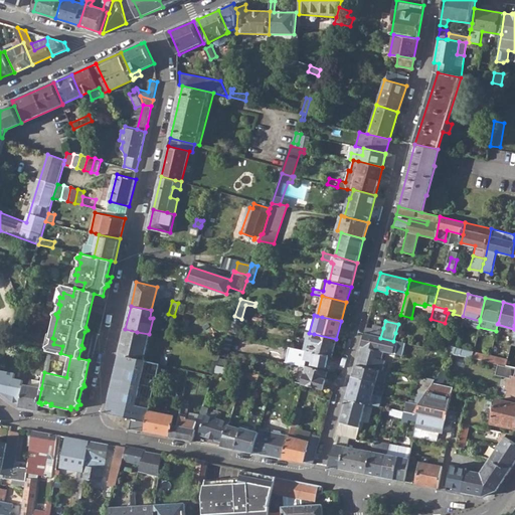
[(364,334),(380,338),(383,328),(373,326),(371,332),(365,330),(364,334)]
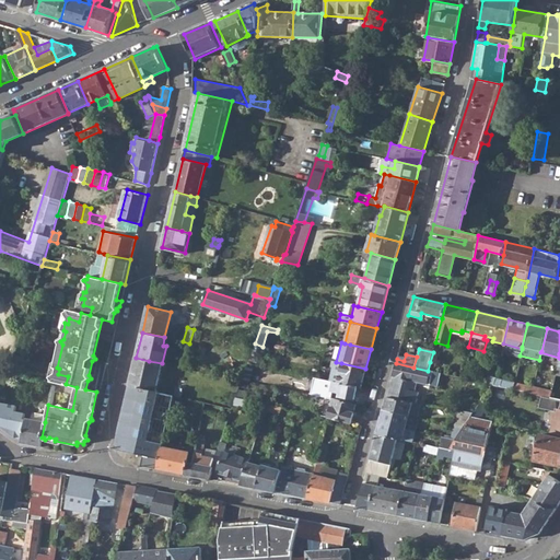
[(155,392),(162,363),(149,361),(136,358),(129,386),(155,392)]
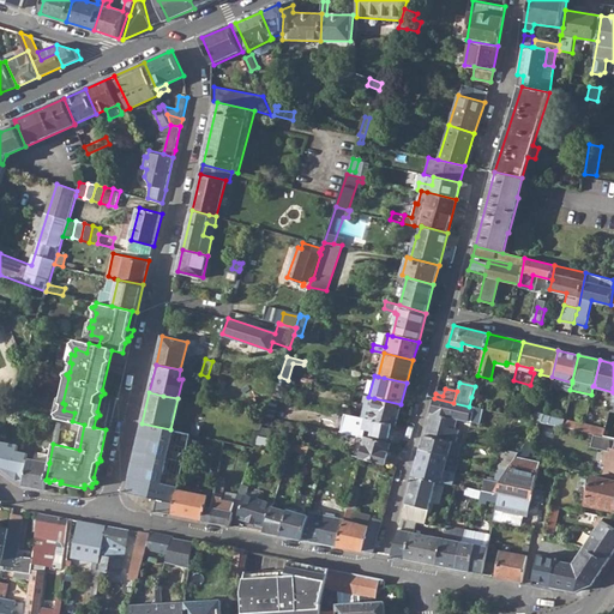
[(392,425),(395,426),(401,404),(374,398),(368,397),(360,395),(355,416),(392,425)]
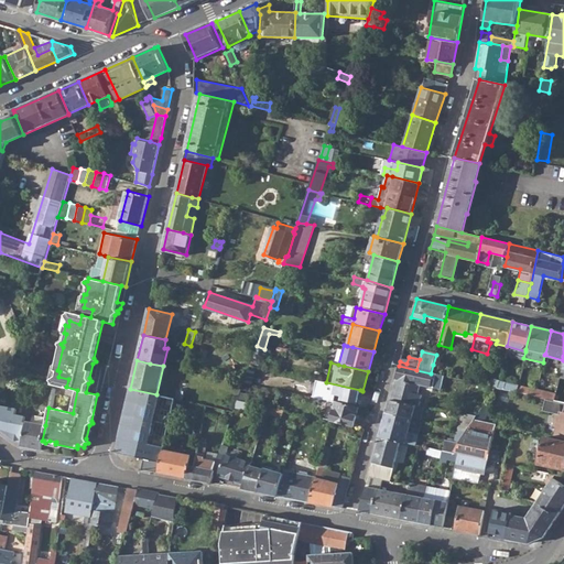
[(245,382),(251,383),(255,370),(252,369),(253,366),(250,365),(245,382)]
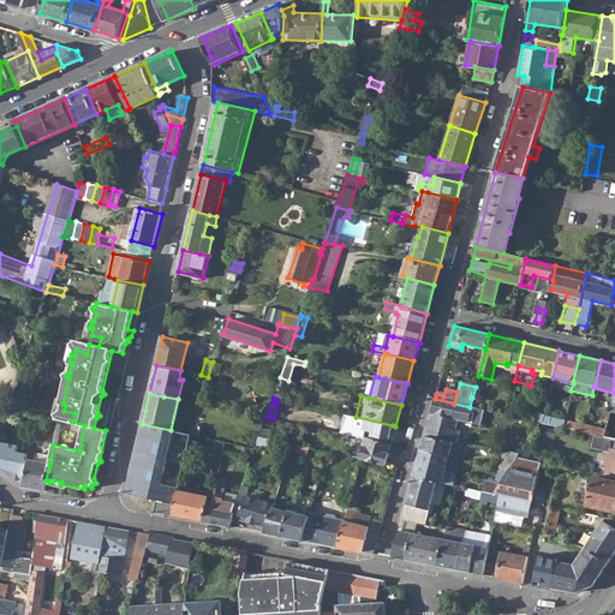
[(454,404),(435,399),(430,415),(424,437),(441,440),(458,445),(460,433),(455,433),(458,421),(481,427),(485,411),(476,408),(470,407),(454,404)]
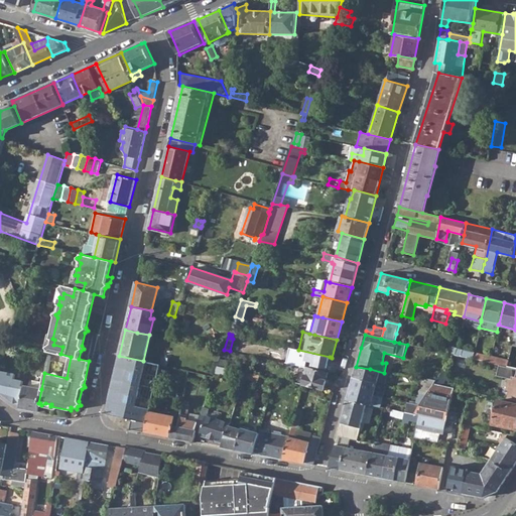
[(164,349),(160,365),(165,366),(169,350),(164,349)]
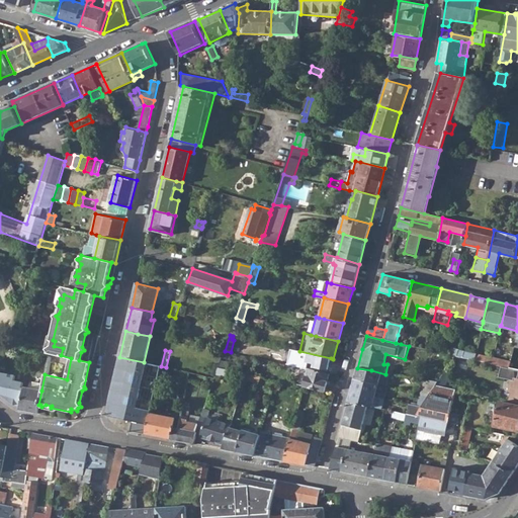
[(314,366),(328,369),(331,358),(299,351),(298,355),(307,358),(307,361),(314,362),(314,366)]
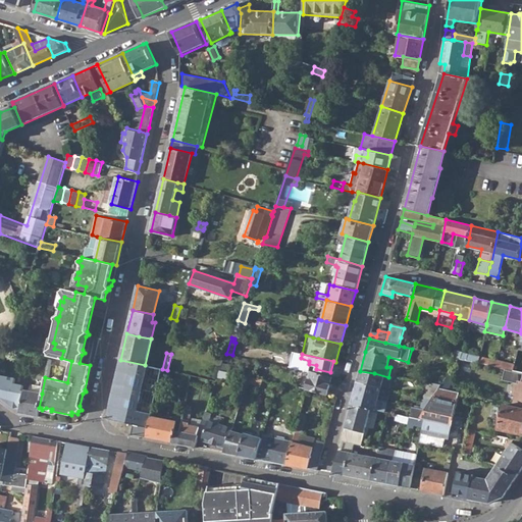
[(477,363),(494,367),(496,361),(497,361),(479,356),(478,359),(477,363)]
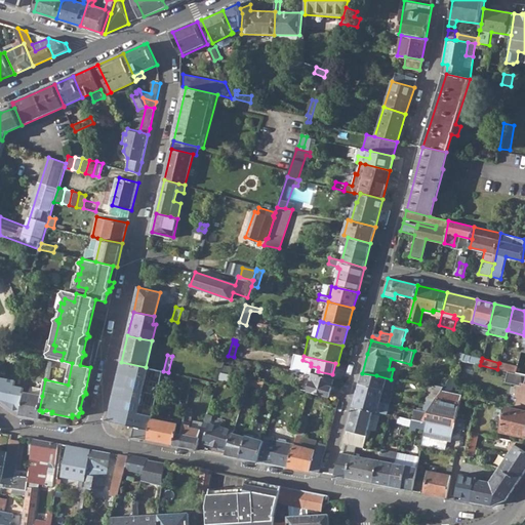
[(107,420),(135,428),(149,431),(151,418),(152,419),(163,371),(151,368),(146,367),(121,362),(107,420)]
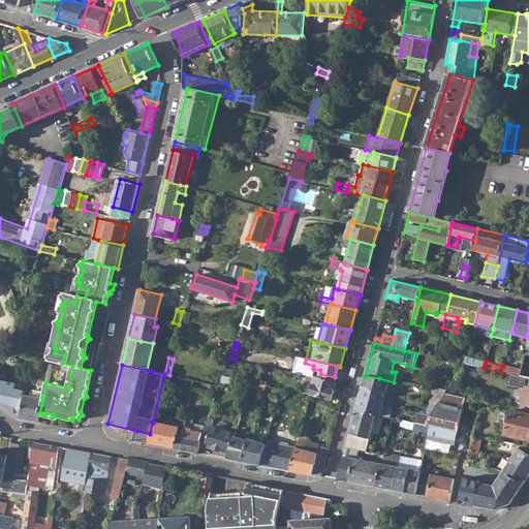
[(521,370),(502,366),(501,372),(509,374),(519,376),(521,371),(521,370)]
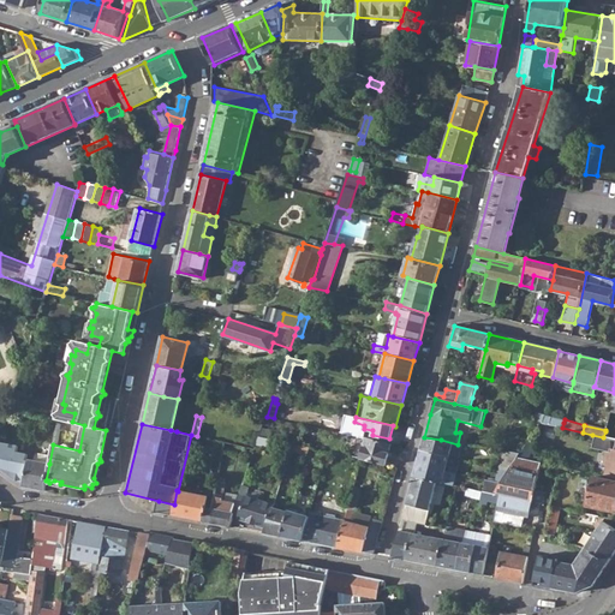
[(614,449),(614,442),(614,440),(610,439),(603,437),(592,435),(590,448),(607,452),(604,466),(607,466),(604,477),(614,478),(614,449)]
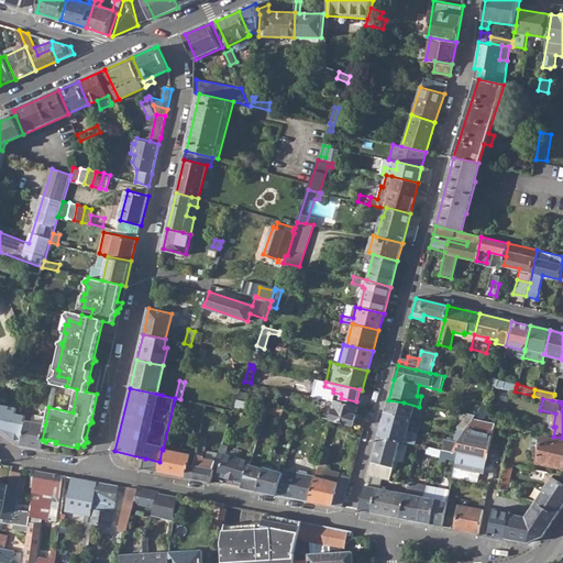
[(330,420),(353,426),(359,407),(335,400),(330,420)]
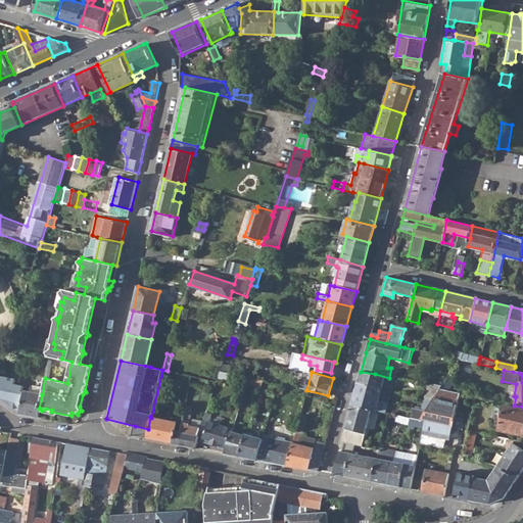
[(358,384),(382,389),(382,388),(388,389),(389,382),(397,384),(398,380),(389,378),(375,374),(361,372),(358,384)]
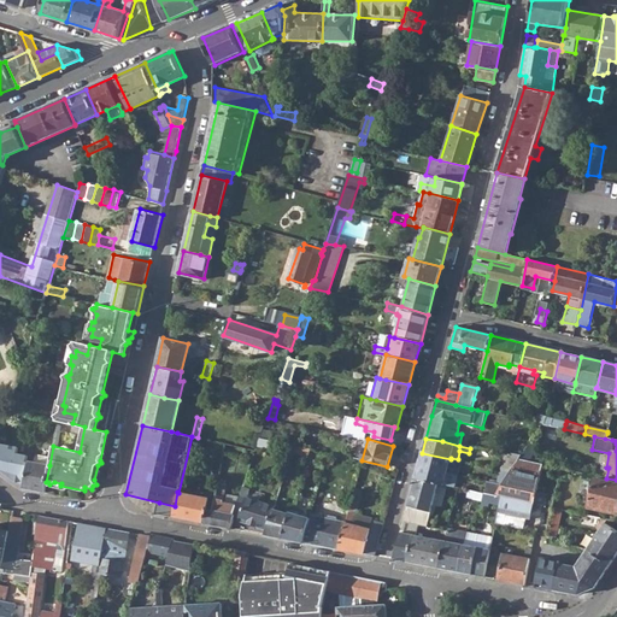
[(0,442),(0,464),(1,465),(0,469),(5,472),(16,482),(18,482),(24,454),(15,452),(15,446),(0,442)]
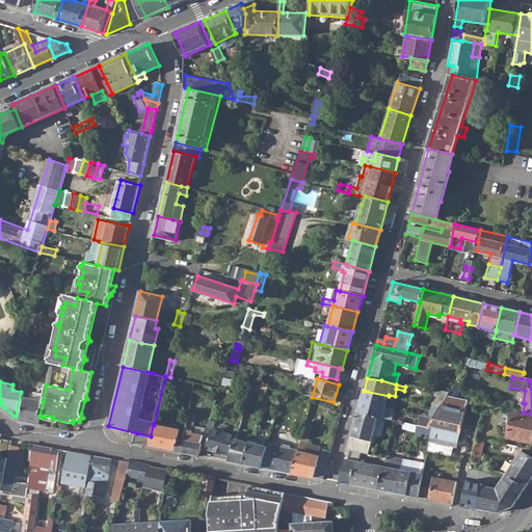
[(361,402),(386,407),(389,396),(364,391),(361,402)]
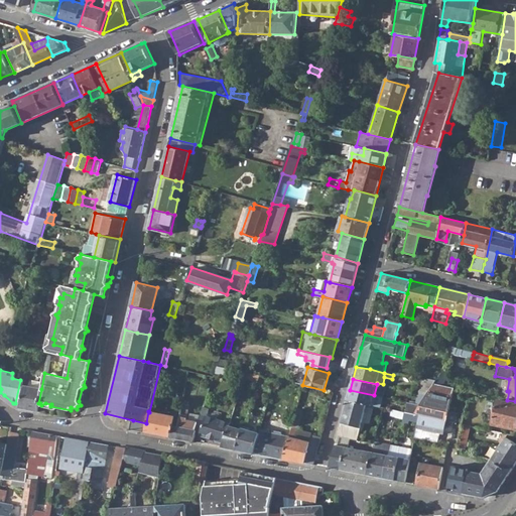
[(435,384),(454,388),(455,383),(438,380),(435,384)]
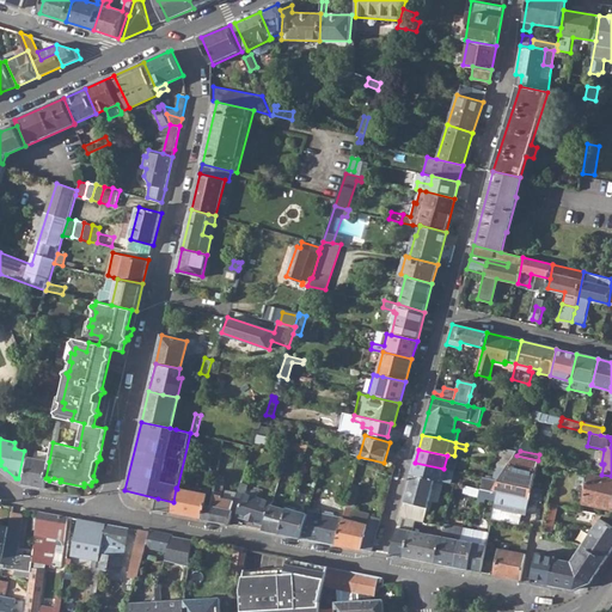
[(499,466),(507,469),(516,456),(501,452),(499,466)]
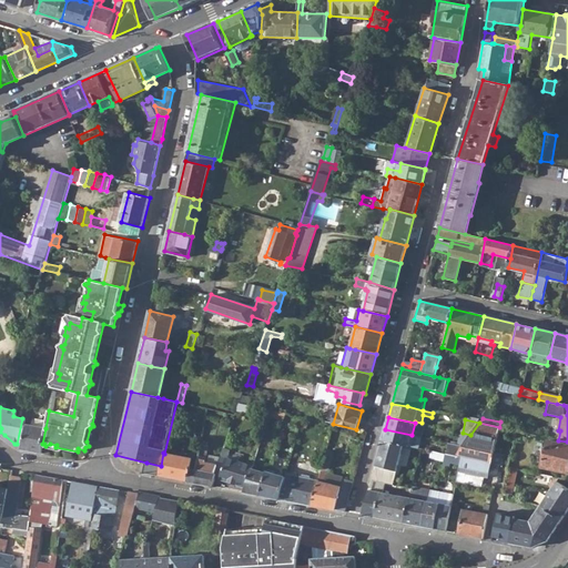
[(487,479),(490,464),(499,427),(479,423),(470,435),(463,446),(455,457),(460,458),(457,474),(487,479)]
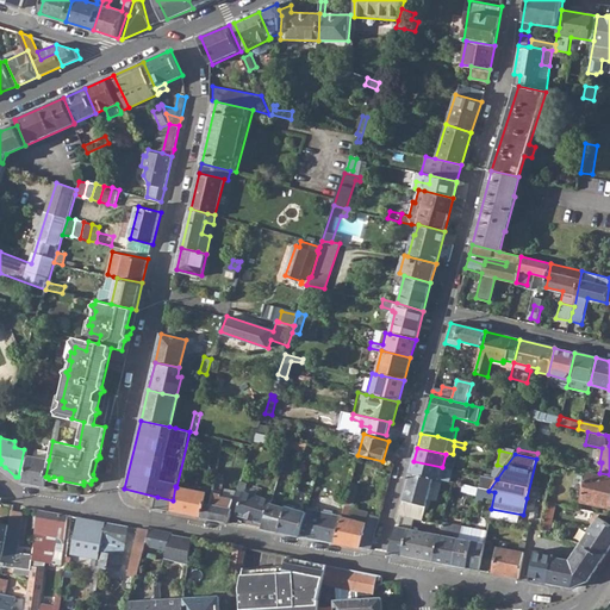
[(24,483),(44,486),(45,477),(49,460),(29,455),(24,483)]
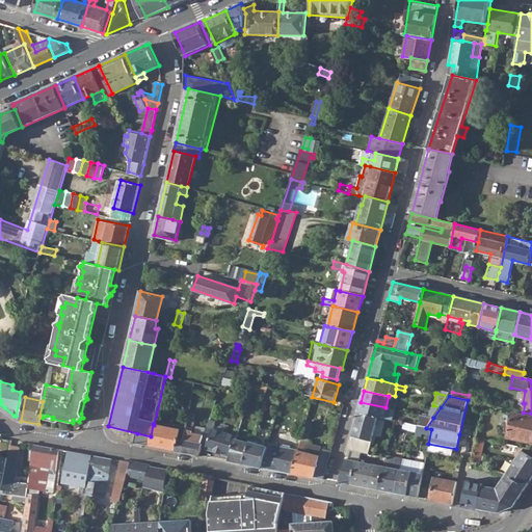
[(377,418),(397,422),(398,417),(388,415),(388,416),(383,416),(386,407),(361,402),(357,414),(377,418)]
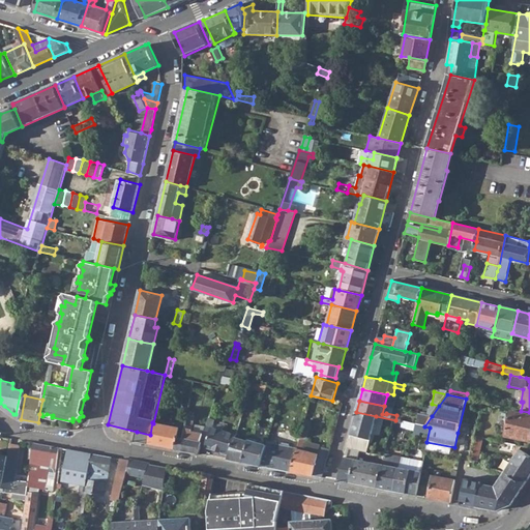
[(428,415),(432,416),(439,406),(432,404),(430,404),(428,415)]
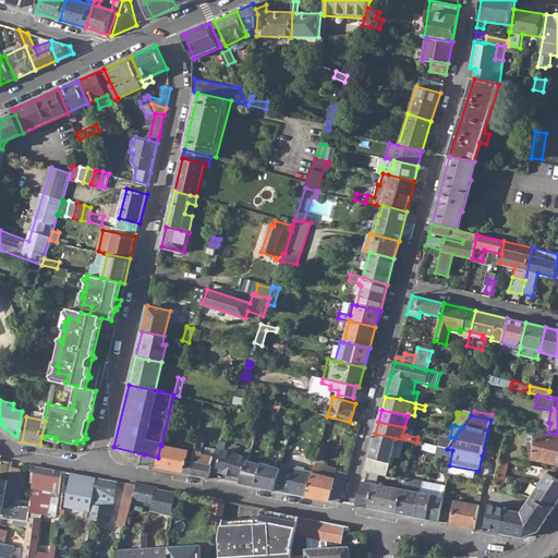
[(533,460),(557,464),(557,437),(538,433),(533,460)]
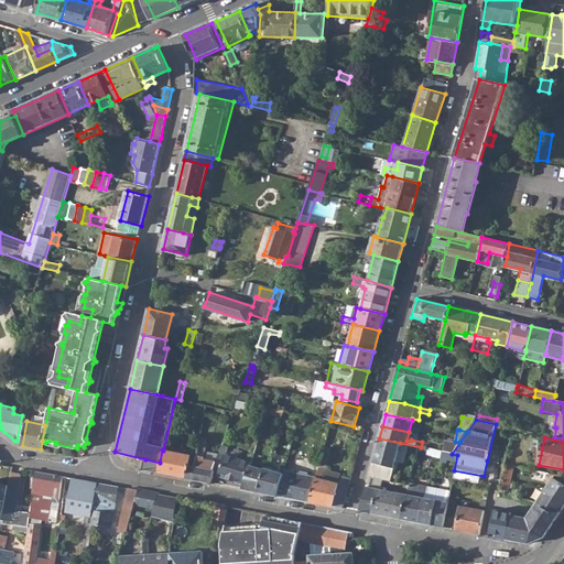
[(400,443),(379,438),(371,468),(369,477),(382,479),(391,480),(400,443)]
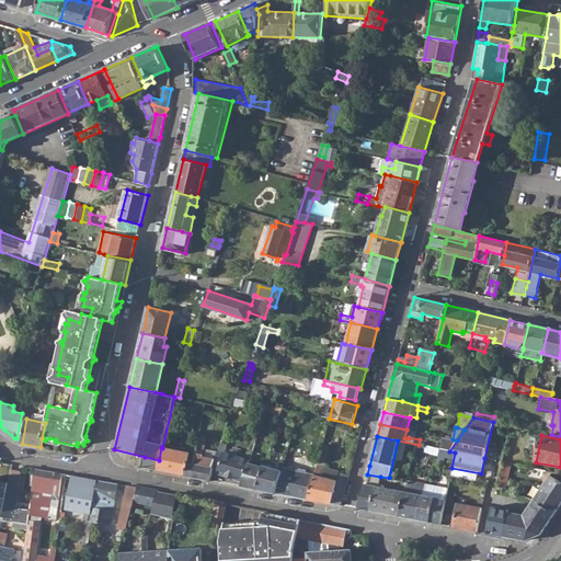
[(213,467),(215,460),(202,457),(205,441),(197,439),(194,455),(193,465),(186,464),(184,476),(208,480),(212,471),(213,468),(213,467)]
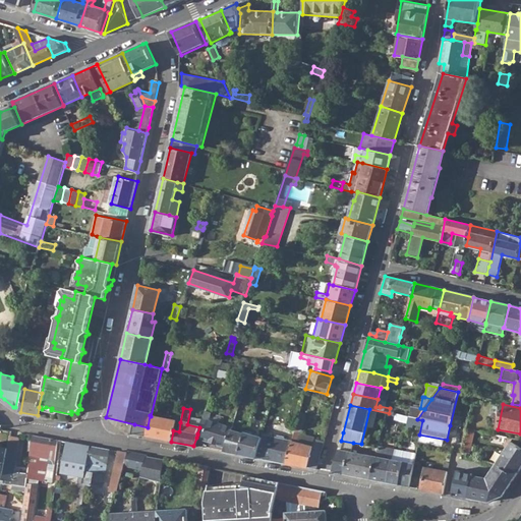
[(132,435),(171,442),(173,430),(179,431),(180,422),(151,416),(150,415),(148,427),(134,424),(132,435)]
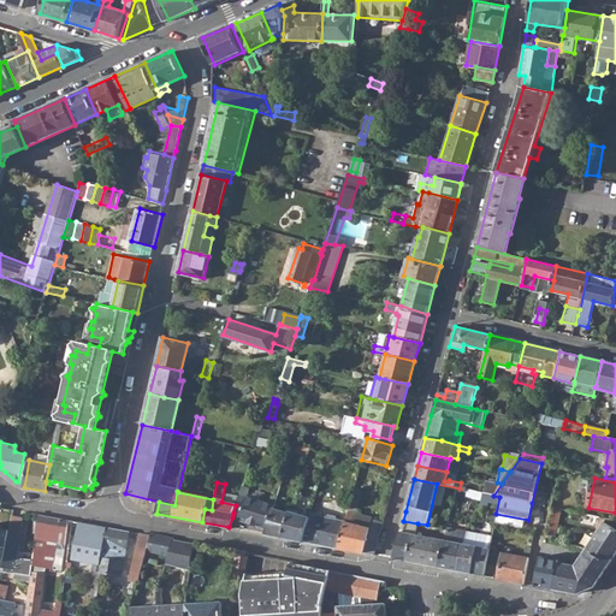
[(232,517),(267,527),(271,511),(272,509),(238,499),(236,505),(234,513),(234,514),(232,517)]
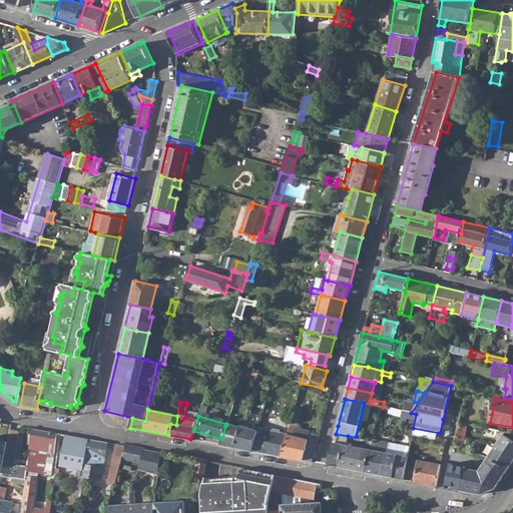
[(282,456),(302,460),(306,448),(315,451),(319,437),(309,435),(310,431),(296,428),(298,420),(293,419),(287,437),(282,456)]
